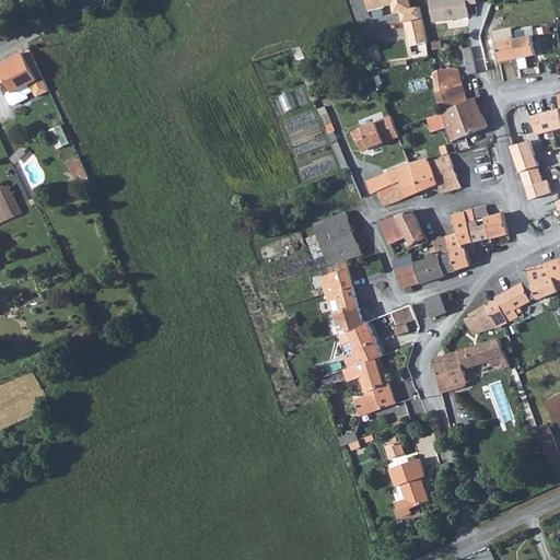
[(365,0),(369,13),(391,8),(397,7),(398,15),(405,47),(422,44),(415,9),(408,10),(406,0),(365,0)]
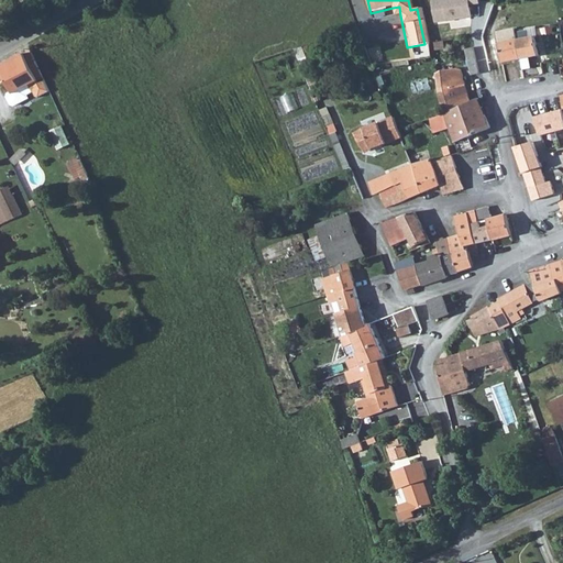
[(481,0),(435,0),(439,21),(474,17),(472,2),(481,1),(481,0)]
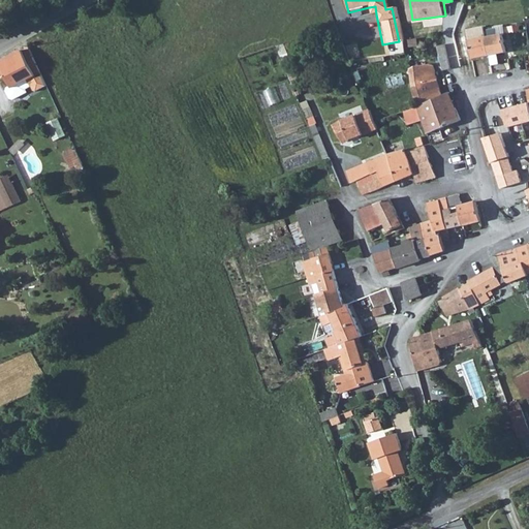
[(500,35),(484,38),(488,56),(504,52),(504,50),(507,50),(504,36),(501,36),(500,35)]
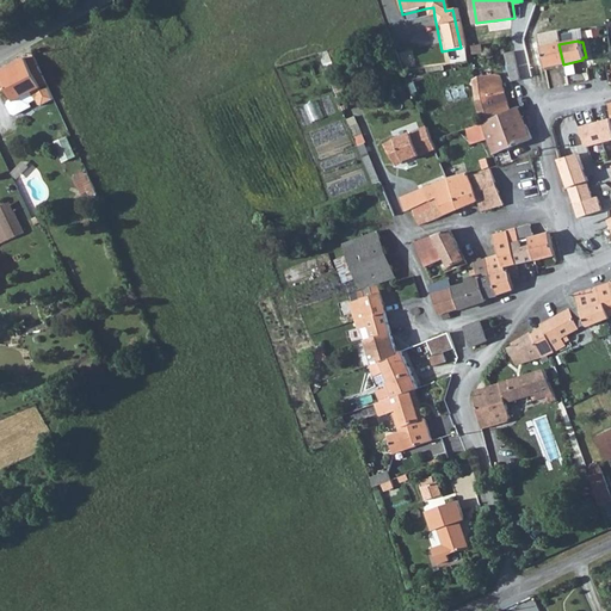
[(563,65),(559,44),(539,49),(544,69),(563,65)]
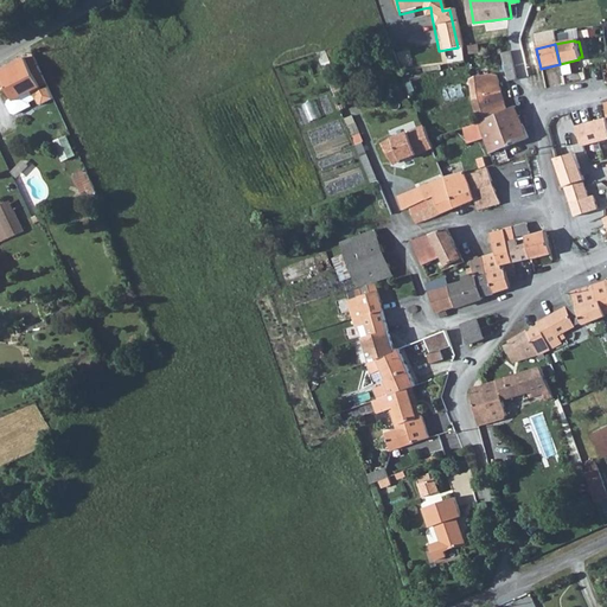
[(499,55),(508,81),(516,80),(511,63),(508,52),(499,55)]
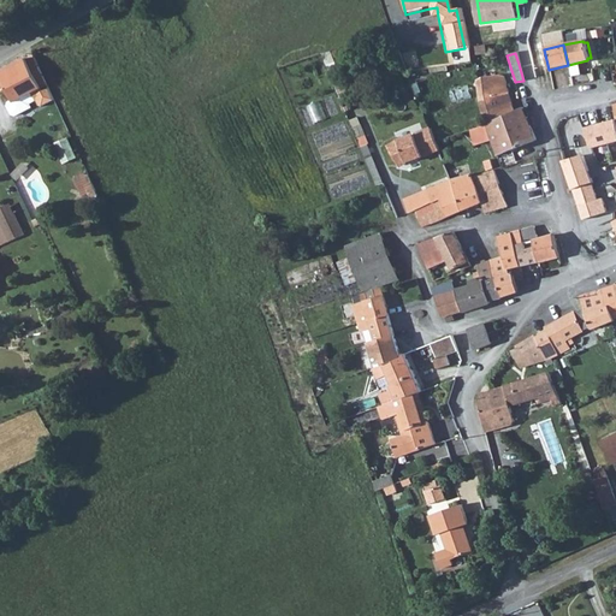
[(39,63),(35,57),(3,72),(16,99),(18,101),(35,93),(39,99),(47,94),(45,88),(47,84),(39,63)]
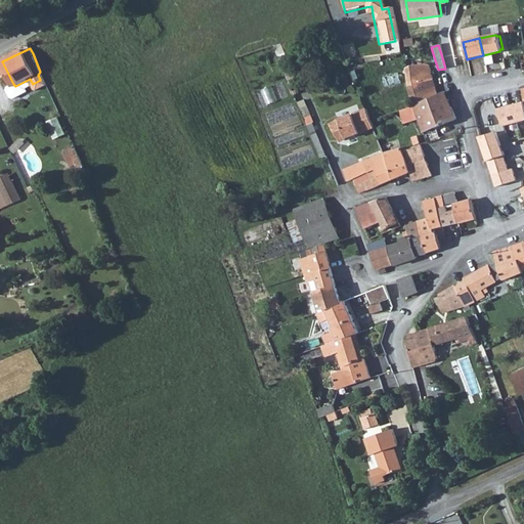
[(441,54),(445,69),(453,66),(450,51),(441,54)]
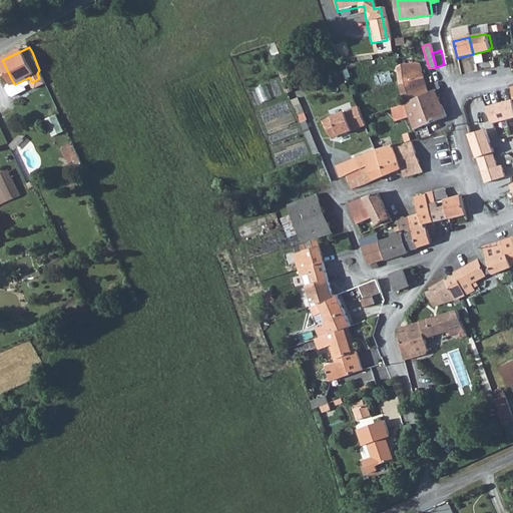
[(395,72),(398,85),(422,79),(418,66),(395,72)]
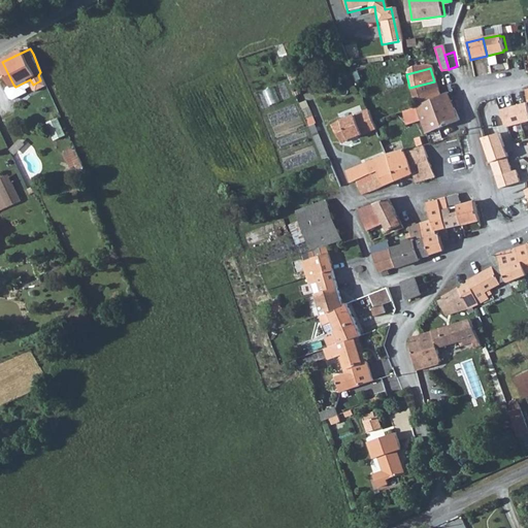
[(15,87),(13,85),(9,86),(9,89),(12,96),(15,97),(29,90),(28,87),(33,85),(30,79),(15,87)]
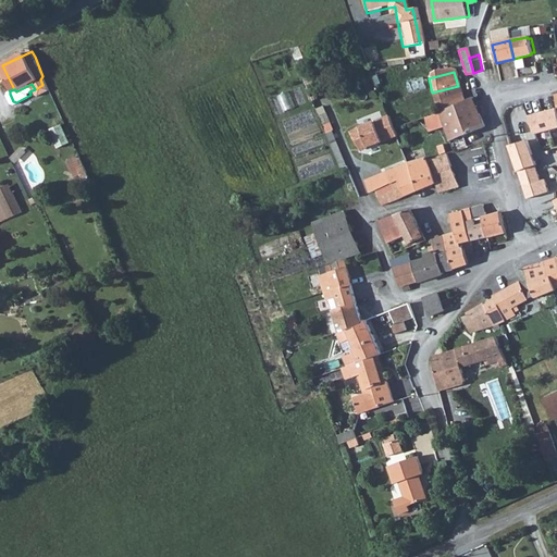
[(432,93),(436,111),(465,100),(458,86),(432,93)]
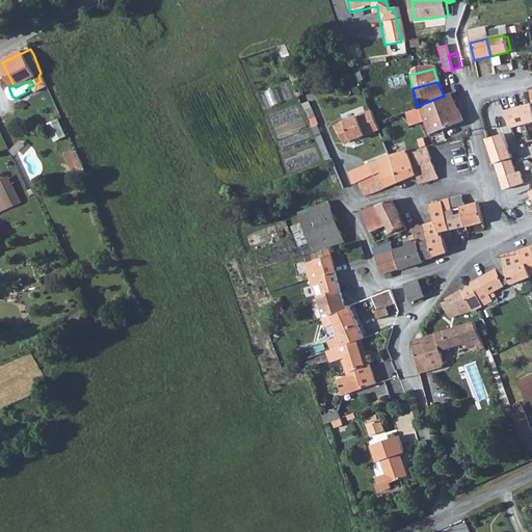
[(444,96),(417,106),(422,118),(428,136),(463,122),(452,94),(444,96)]
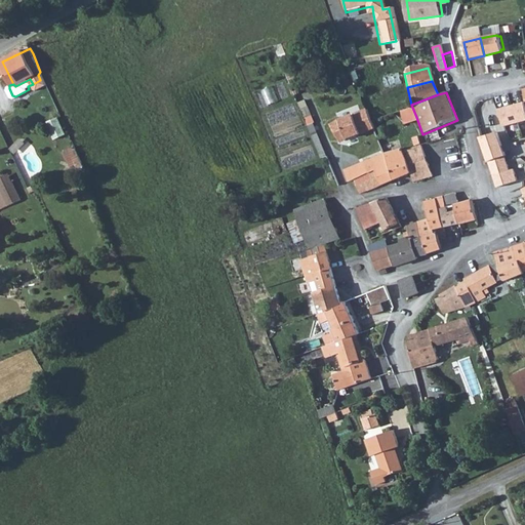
[(524,103),(500,110),(506,127),(524,121),(524,103)]
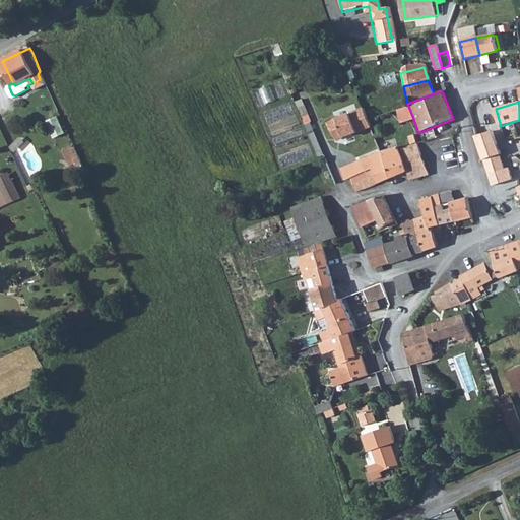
[(407,104),(393,109),(398,122),(412,116),(407,104)]
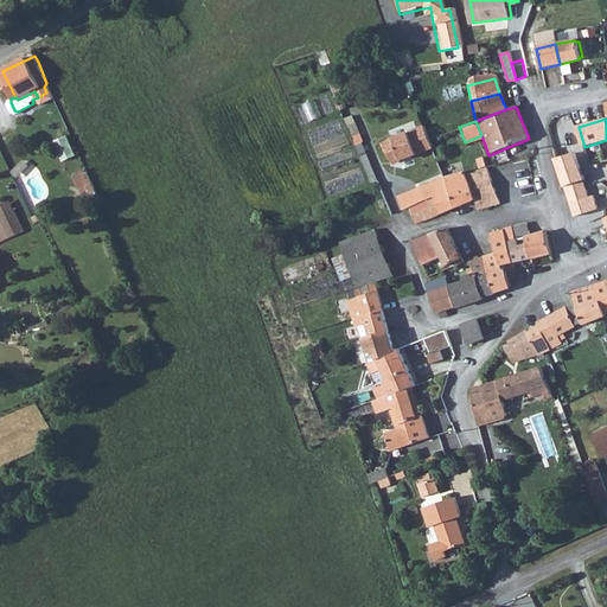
[(426,127),(383,144),(394,163),(433,147),(426,127)]
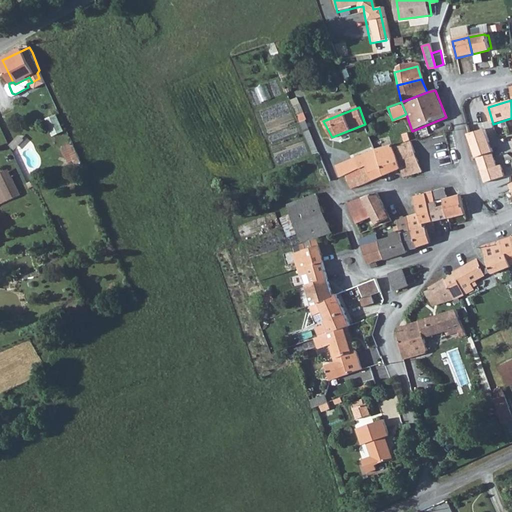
[(468,134),(476,159),(482,174),(497,169),(492,154),(485,130),(468,134)]
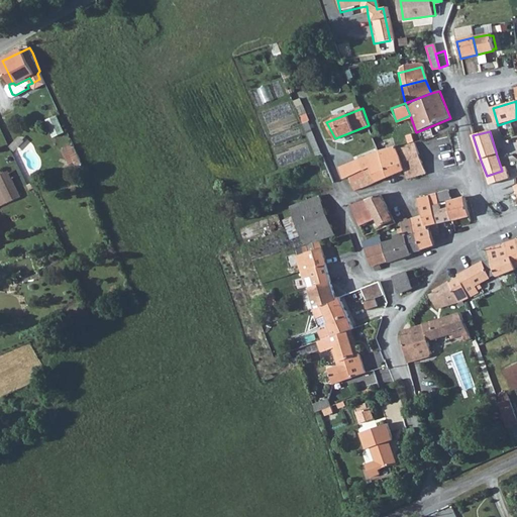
[(415,143),(397,148),(406,169),(408,177),(413,176),(415,181),(429,177),(428,172),(415,143)]
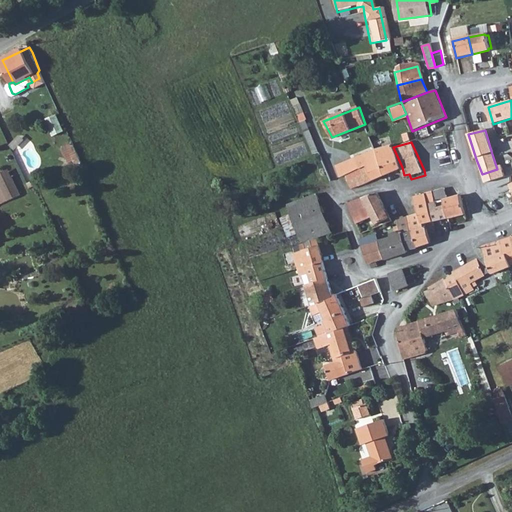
[(72,167),(83,163),(73,143),(63,147),(72,167)]
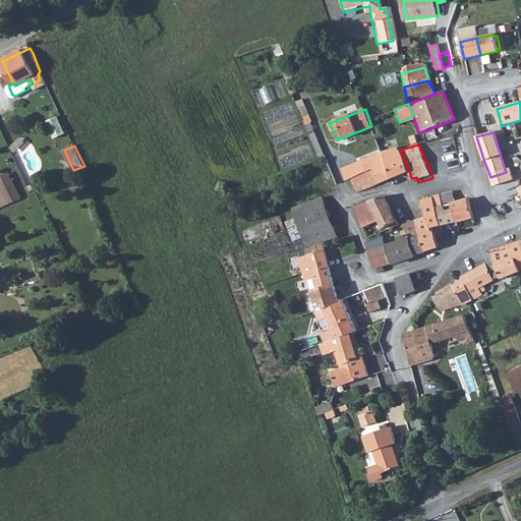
[(398,147),(381,153),(391,178),(409,170),(400,150),(398,147)]
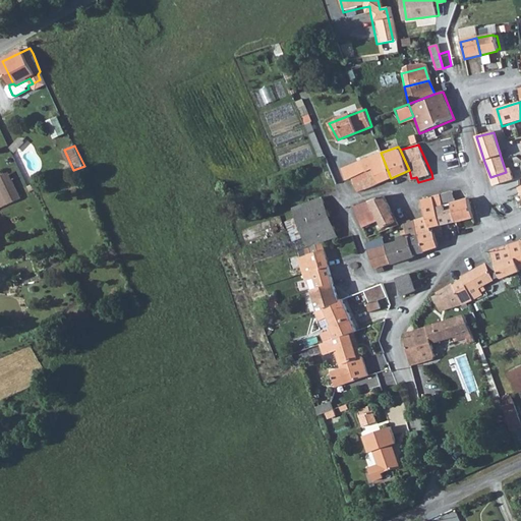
[(391,178),(381,153),(340,169),(345,180),(351,177),(372,169),(380,183),(391,178)]
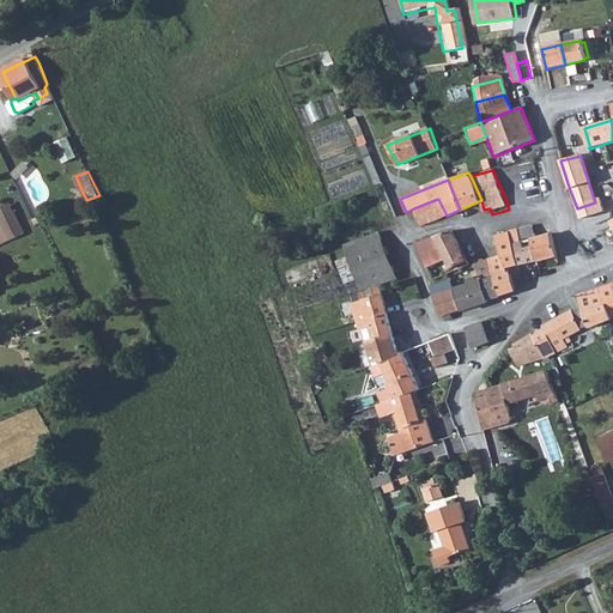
[(387,195),(395,213),(398,212),(392,193),(387,195)]
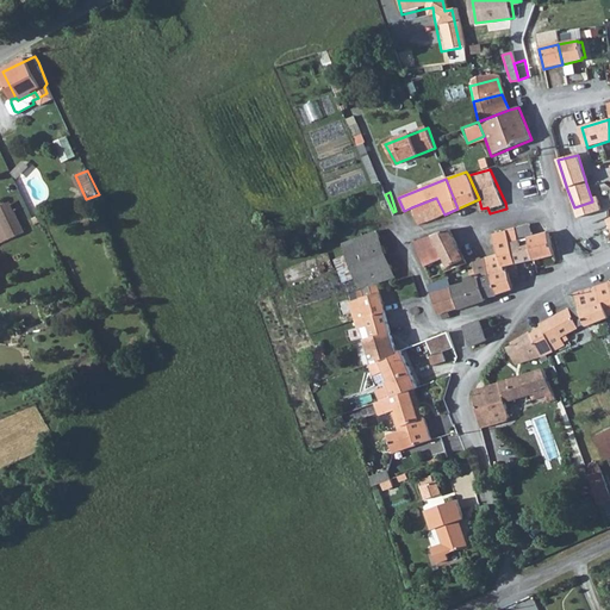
[(411,207),(417,225),(444,215),(436,198),(411,207)]
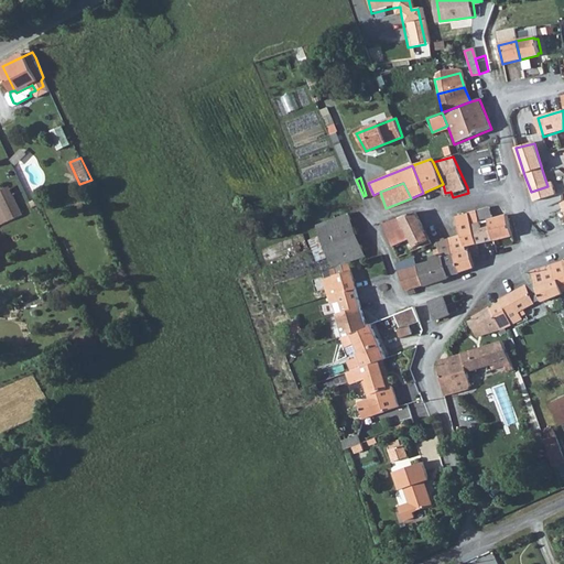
[(534,202),(538,201),(556,195),(552,184),(548,186),(531,192),(534,202)]
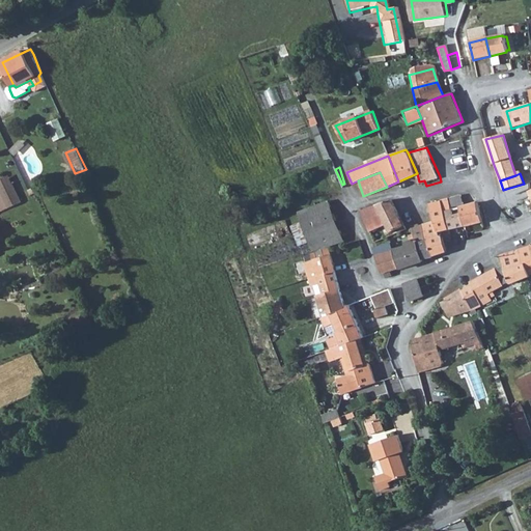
[(12,179),(0,185),(0,186),(8,204),(22,199),(12,179)]
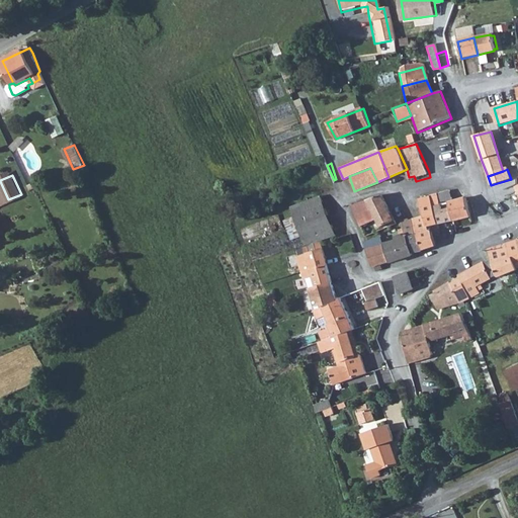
[(440,203),(448,201),(452,200),(449,189),(438,192),(440,203)]
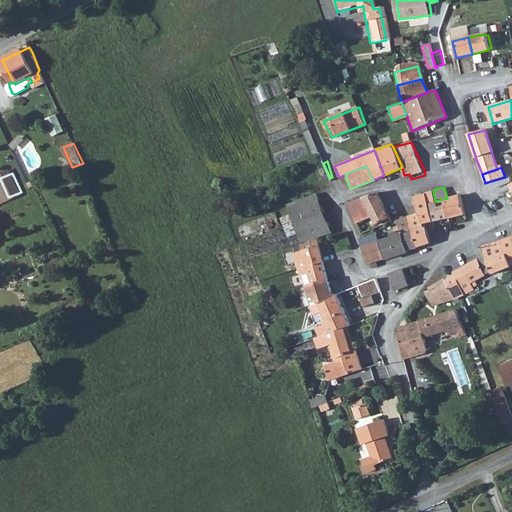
[(424,192),(427,203),(435,201),(433,190),(424,192)]
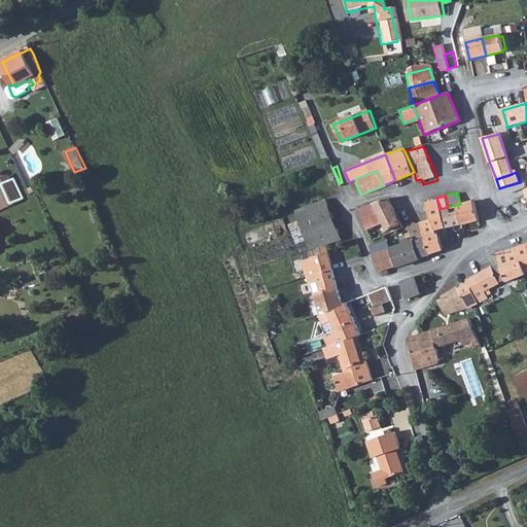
[(430,218),(435,231),(445,230),(440,209),(436,198),(424,201),(430,218)]
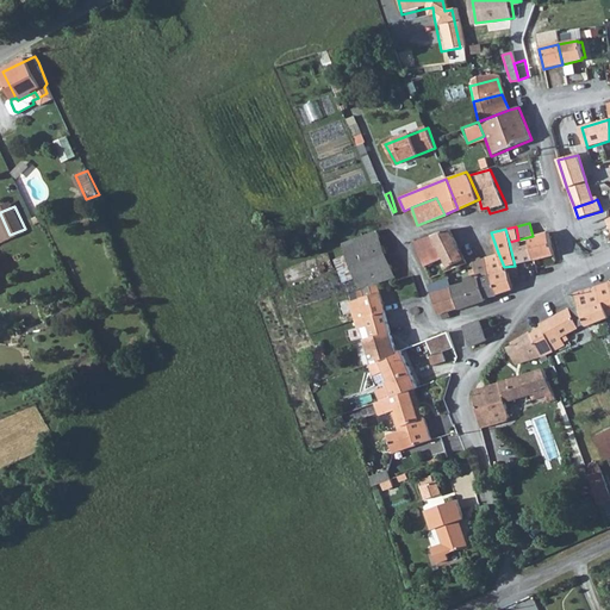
[(439,248),(455,238),(450,230),(434,238),(439,248)]
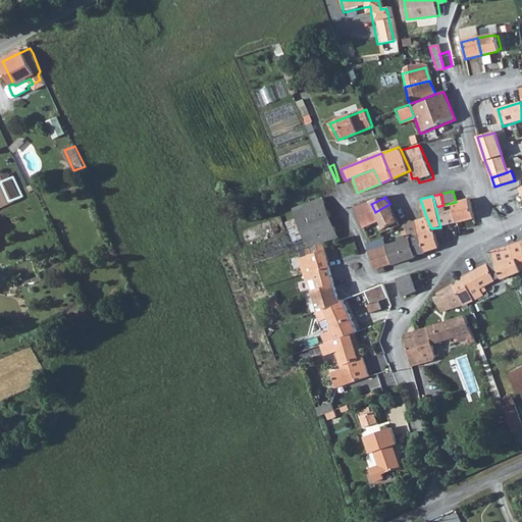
[(309,247),(324,242),(338,237),(323,198),(294,207),(309,247)]
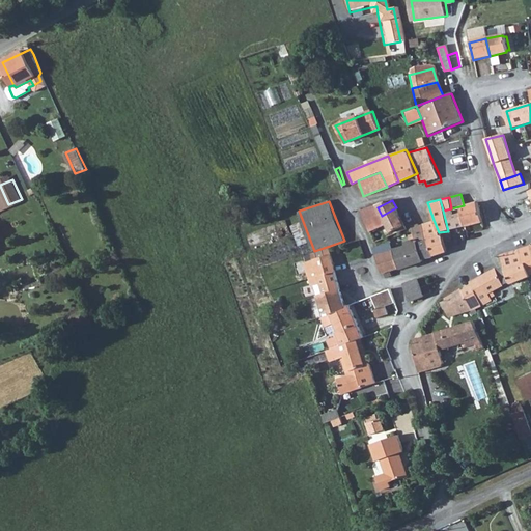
[(459,206),(465,227),(481,222),(477,202),(464,205),(459,206)]
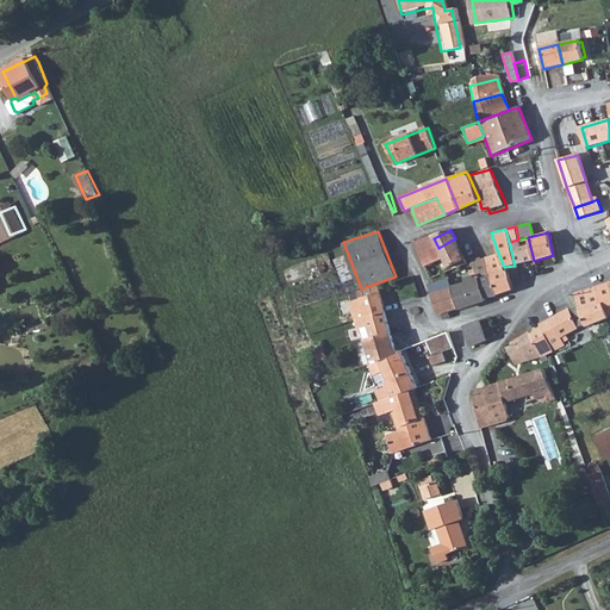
[(509,242),(515,266),(534,261),(528,237),(518,240),(509,242)]
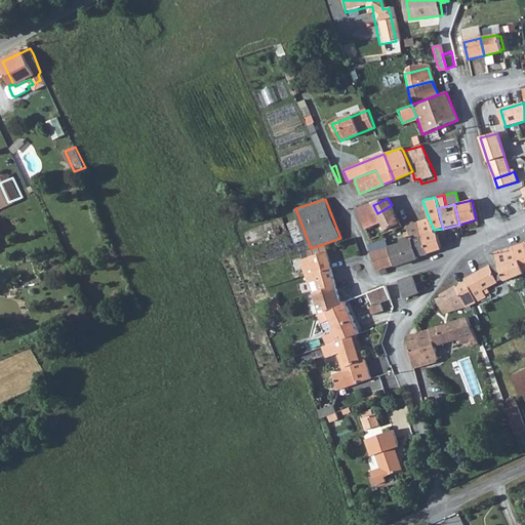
[(400,224),(392,205),(377,213),(377,214),(381,223),(385,231),(400,224)]
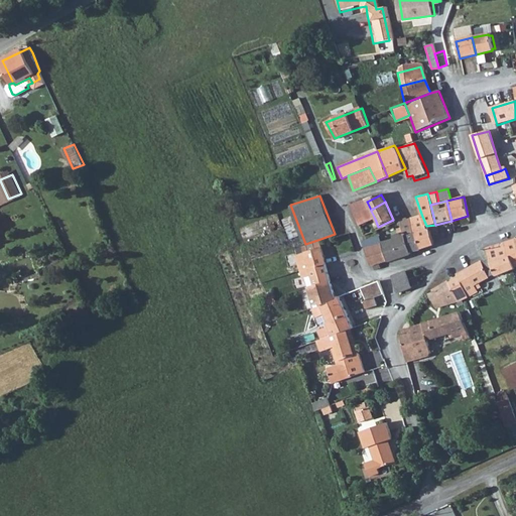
[(375,219),(371,211),(356,217),(360,225),(375,219)]
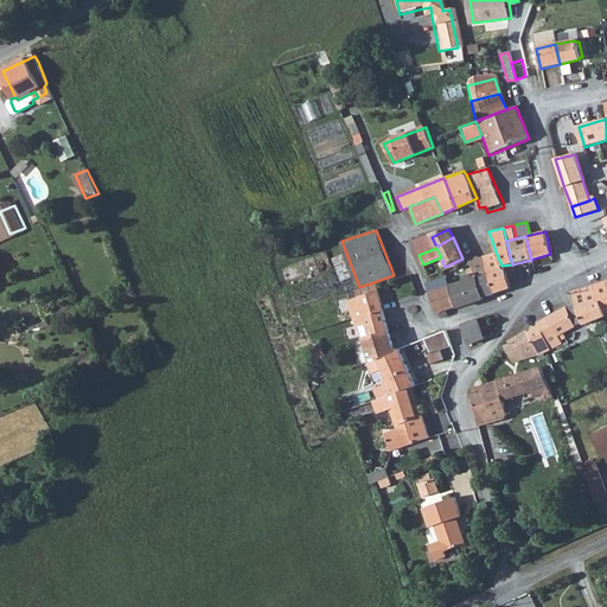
[(489,273),(496,294),(511,289),(506,272),(504,272),(502,266),(496,251),(483,255),(489,273)]
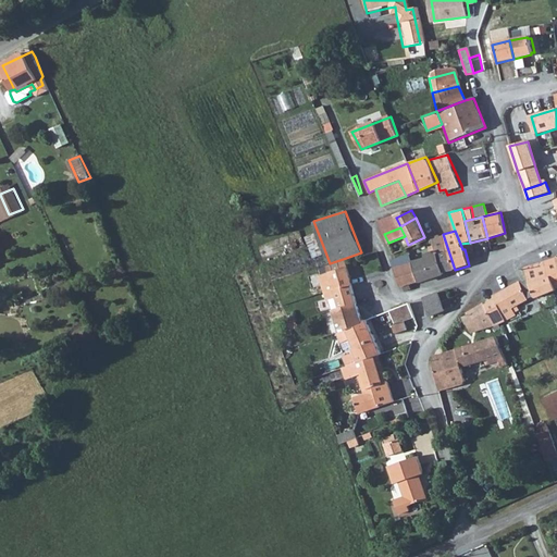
[(435,251),(436,255),(448,250),(443,234),(440,235),(440,234),(431,237),(435,251)]
